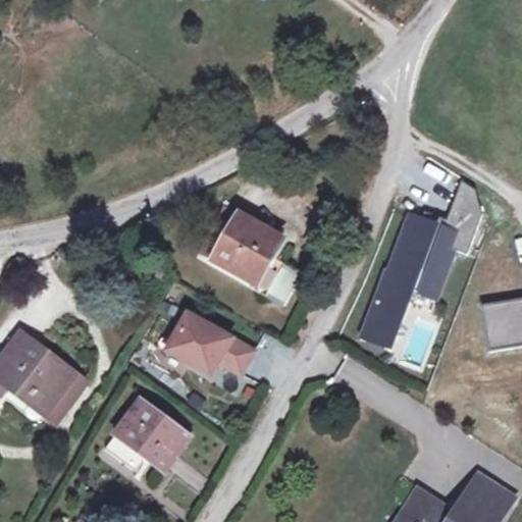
[(376,105),(388,116),(396,107),(383,96),(376,105)]
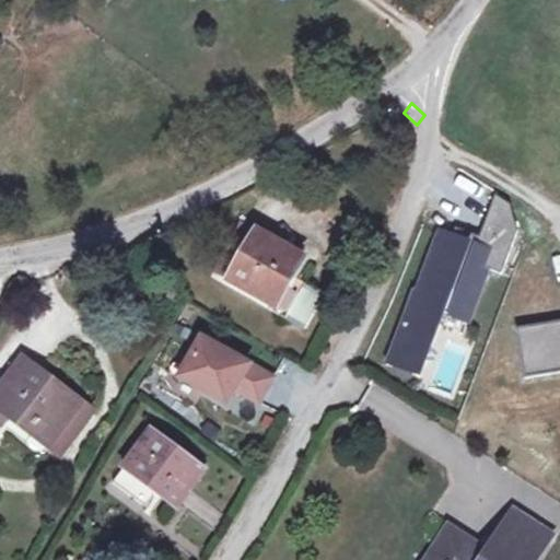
[(493,243),(435,223),(387,358),(420,370),(442,307),(467,316),(493,243)]
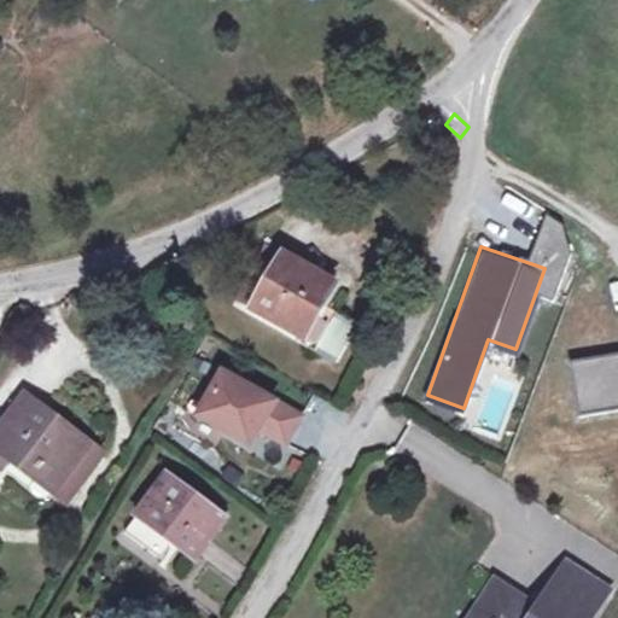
[(333,289),(267,248),(237,299),(302,342),(321,309),(333,289)]
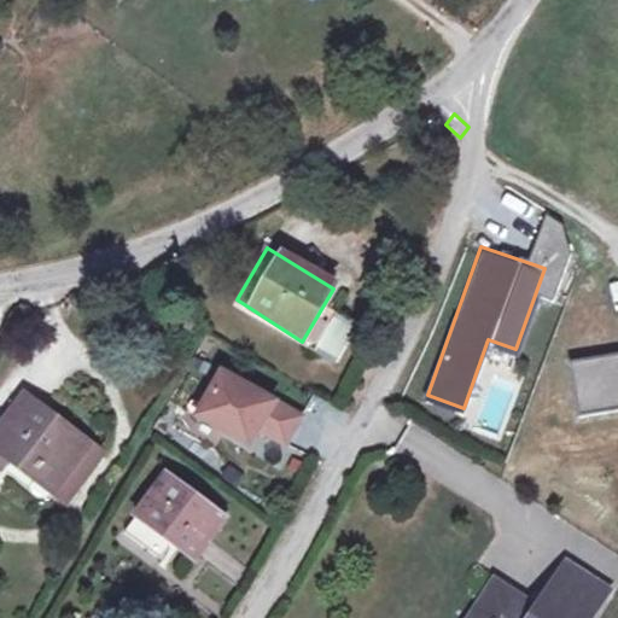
[(321,309),(302,342),(299,347),(313,355),(314,354),(336,318),(330,314),(321,309)]
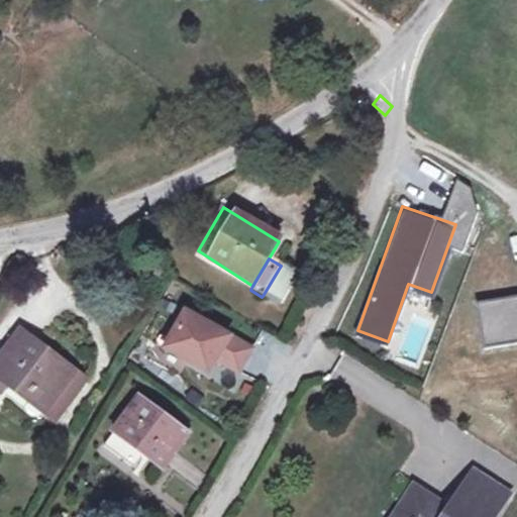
[(263,296),(278,305),(296,275),(281,266),(263,296)]
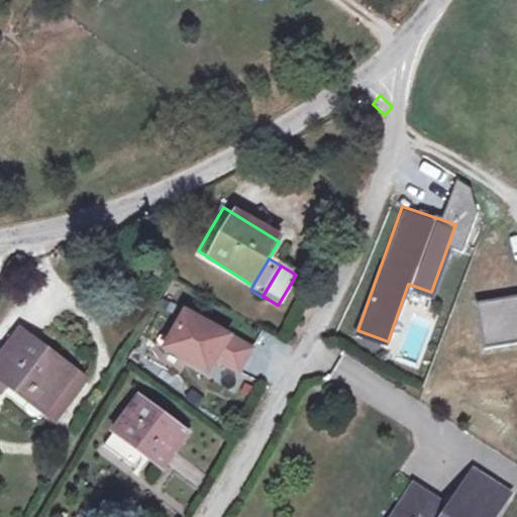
[(516,296),(478,304),(487,348),(516,342),(516,296)]
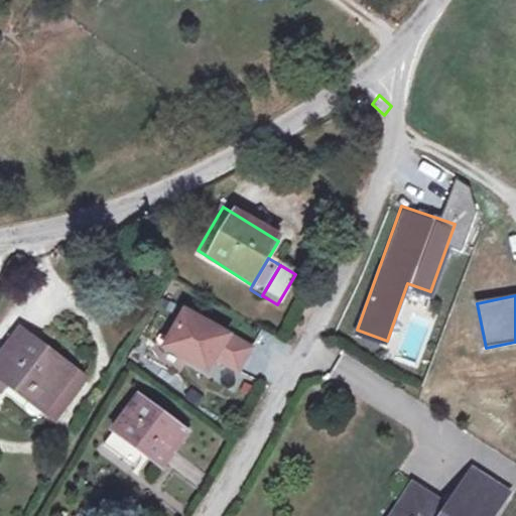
[(184,307),(164,344),(208,367),(215,354),(238,367),(251,344),(184,307)]
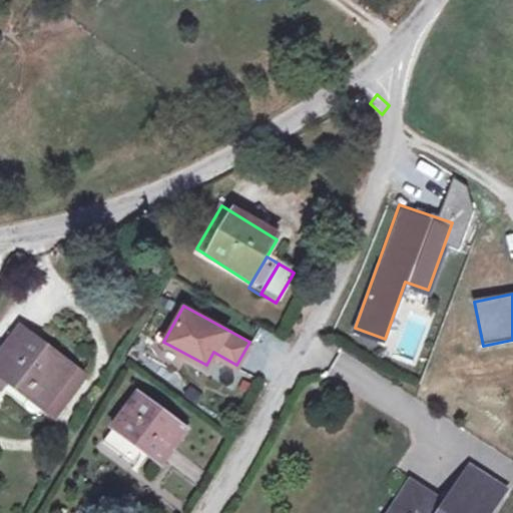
[(89,377),(26,328),(0,362),(0,371),(15,382),(59,416),(89,377)]
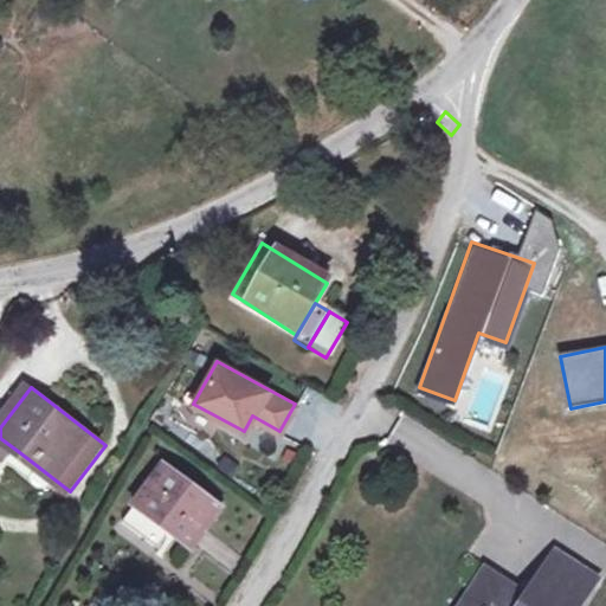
[(259,432),(251,445),(276,461),(284,447),(259,432)]
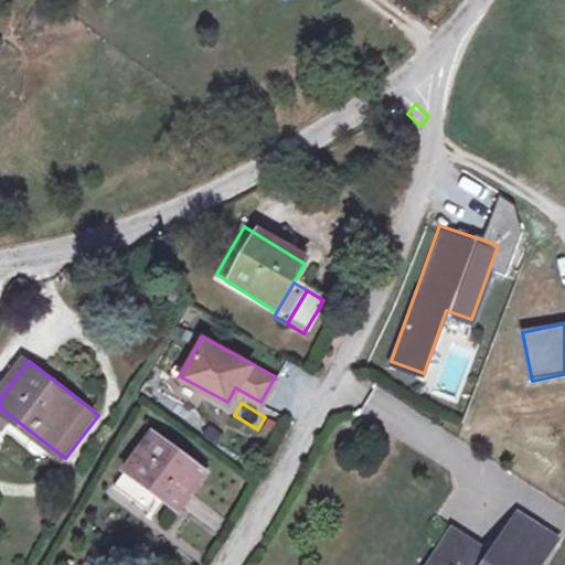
[(0,408),(0,426),(8,433),(17,420),(0,408)]
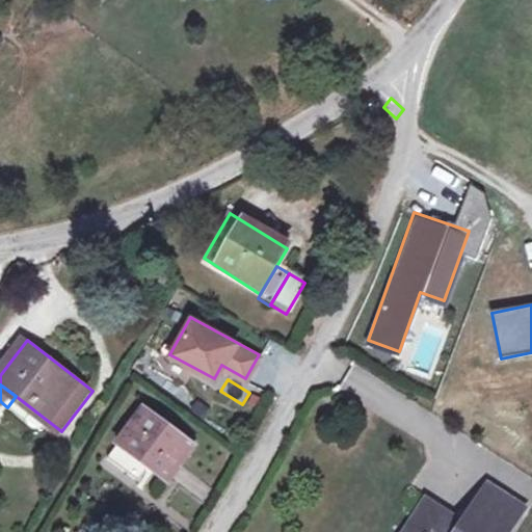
[(151,408),(128,446),(179,478),(201,441),(151,408)]
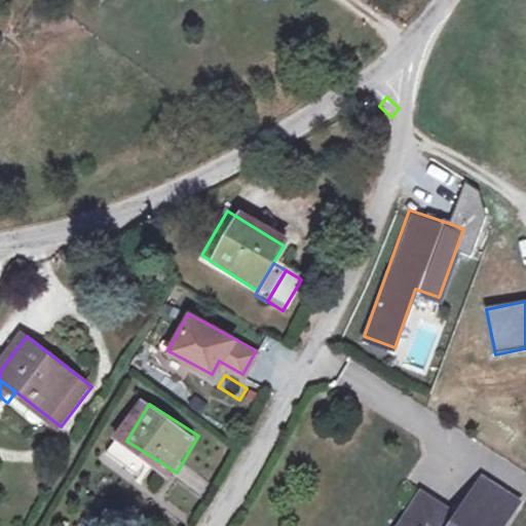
[(491,480),(477,502),(512,525),(525,502),(491,480)]
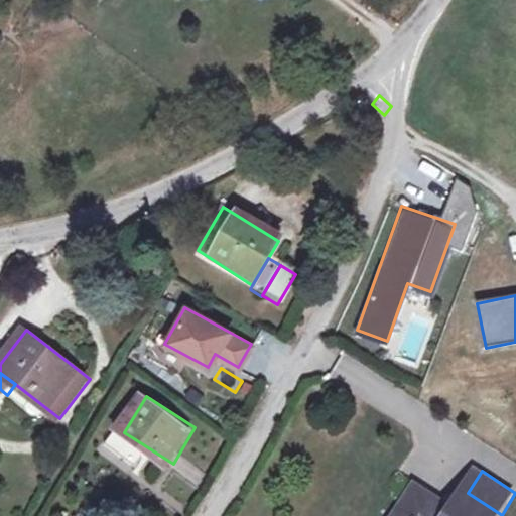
[(500,515),(502,515),(468,493),(458,507),(421,484),(400,515),(500,515)]
